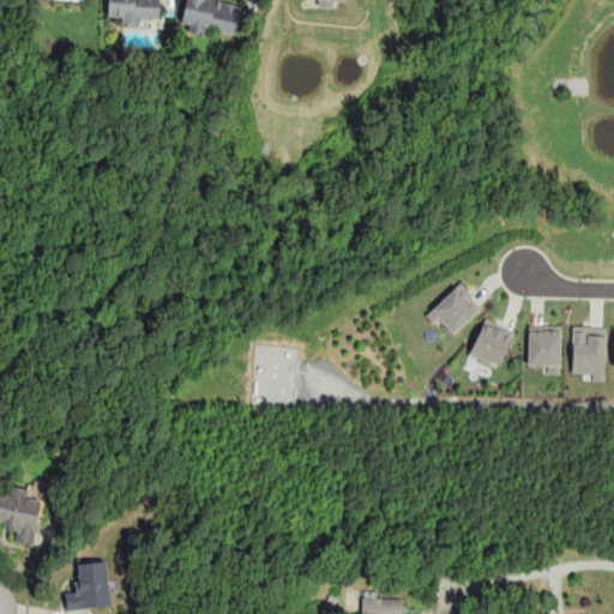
[(157,0),(107,0),(107,20),(157,22),(157,0)]
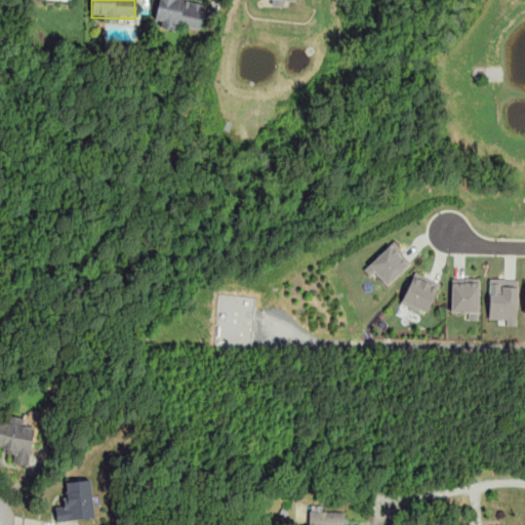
[(157,0),(152,23),(198,32),(204,2),(195,0),(157,0)]
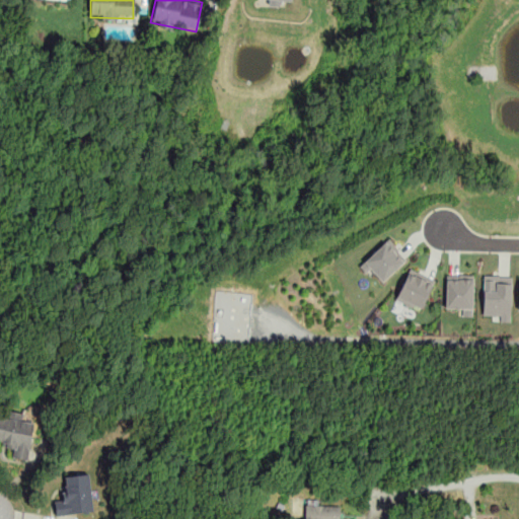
[(358,265),(364,273),(369,269),(380,282),(405,260),(386,239),(358,265)]
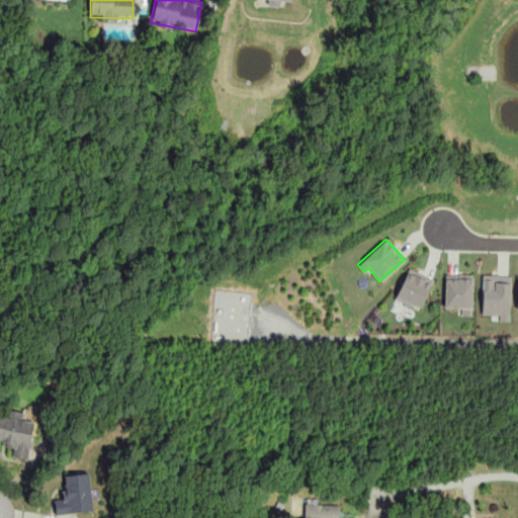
[(419,309),(433,279),(408,267),(394,297),(419,309)]
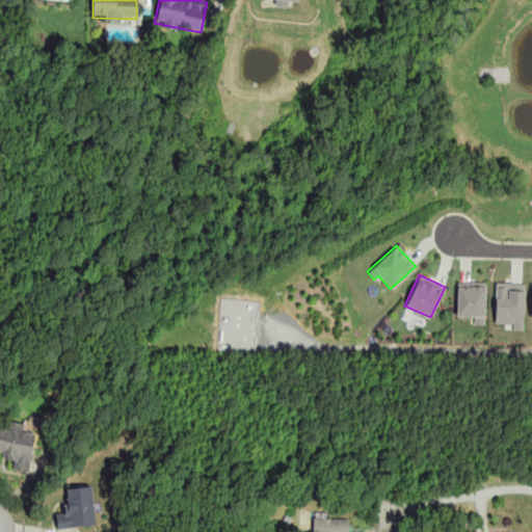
[(473,323),(483,324),(484,282),(457,282),(456,316),(474,316),(473,323)]
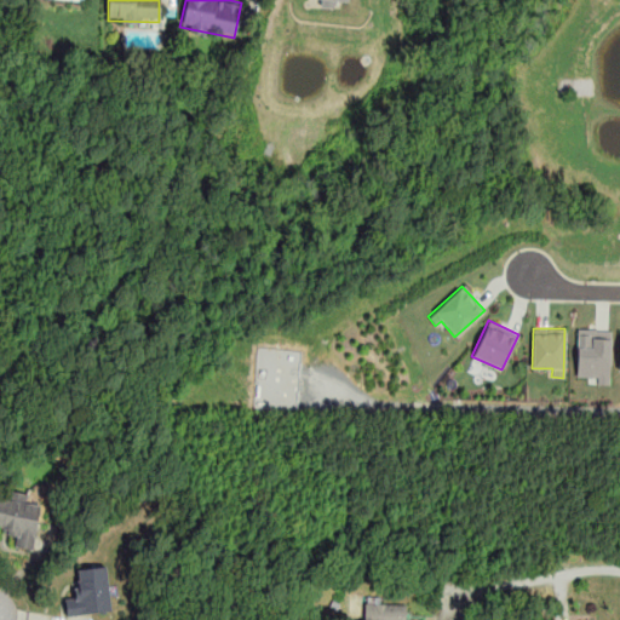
[(610,329),(577,329),(577,375),(587,375),(587,383),(609,383),(610,329)]
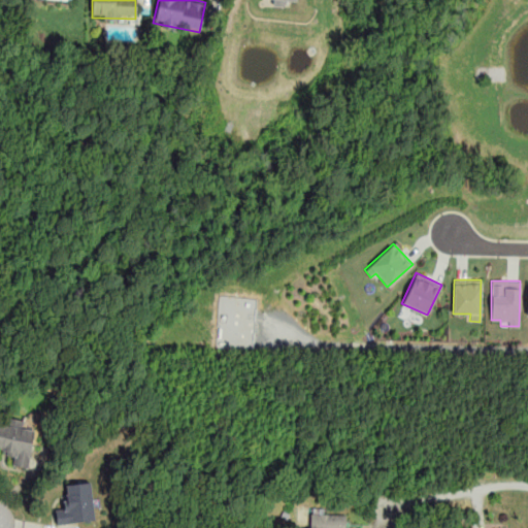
[(28,467),(33,430),(23,428),(25,419),(6,416),(5,425),(0,424),(0,452),(11,454),(10,465),(28,467)]
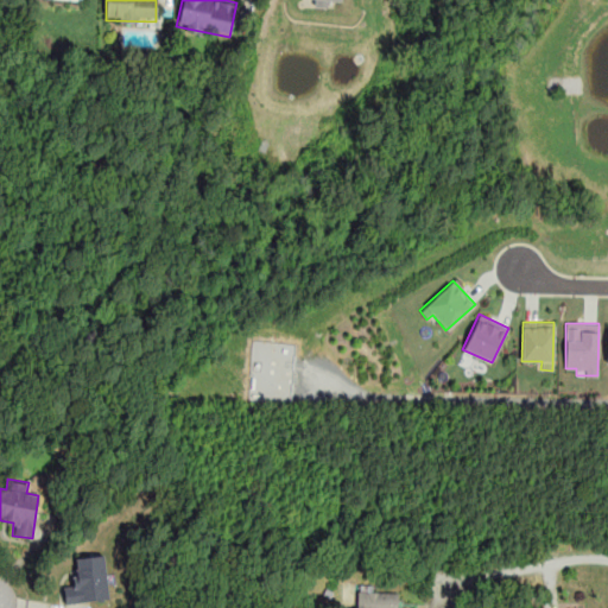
[(108,599),(105,555),(73,557),(75,584),(63,586),(64,603),(108,599)]
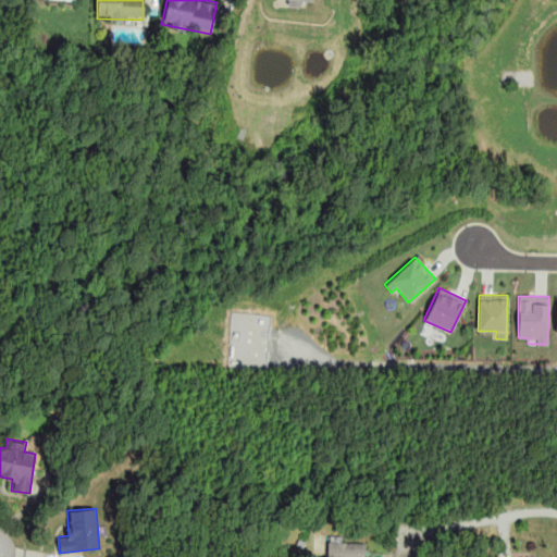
[(363,556),(363,539),(327,539),(327,556),(363,556)]
